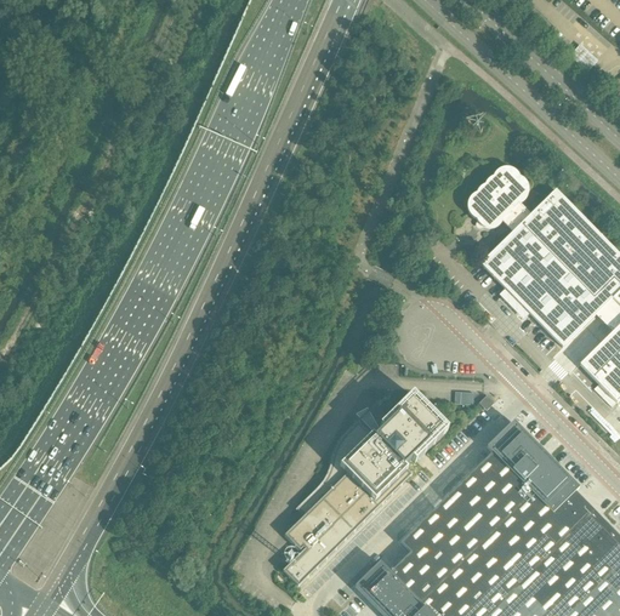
[(590,69),(598,60),(590,52),(589,53),(581,47),(574,56),(590,69)]
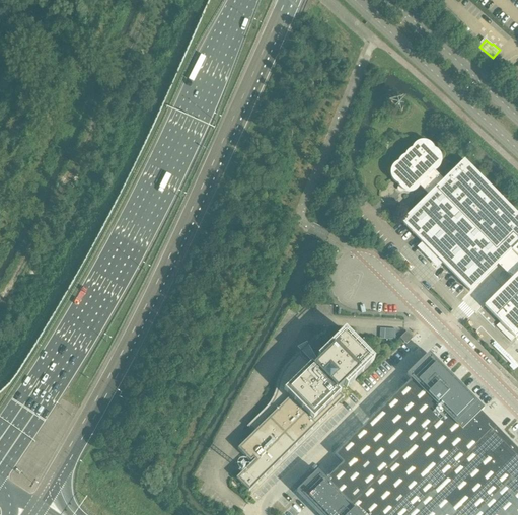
[(438,156),(440,155),(425,140),(424,142),(422,140),(393,168),(395,170),(393,171),(401,180),(401,181),(401,182),(401,184),(401,185),(402,185),(402,186),(403,186),(404,186),(405,185),(407,185),(408,187),(410,185),(412,187),(413,185),(414,186),(415,186),(416,186),(417,186),(417,185),(418,185),(418,184),(418,182),(418,181),(418,180),(417,180),(419,179),(430,191),(401,218),(470,288),(512,247),(517,252),(517,270),(485,303),(501,319),(497,322),(512,338),(515,335),(516,335),(516,334),(517,333),(517,210),(464,156),(444,176),(433,165),(440,158),(438,156)]
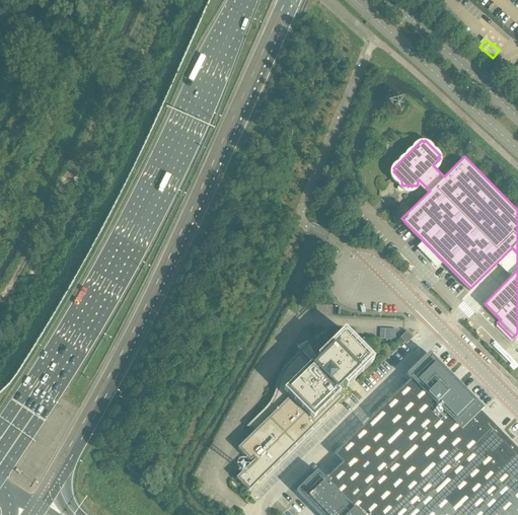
[(396,325),(381,325),(380,336),(395,337),(396,325)]
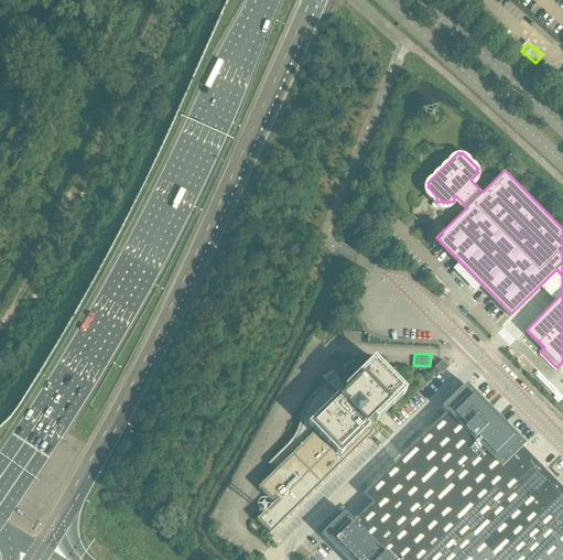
[(257,517),(262,523),(271,530),(375,429),(367,422),(375,415),(377,418),(407,389),(375,356),(345,386),(348,388),(342,396),(326,379),(315,390),(313,392),(311,395),(309,397),(307,400),(306,402),(304,406),(303,408),(303,411),(302,415),(300,421),(299,423),(298,427),(296,429),(295,432),(294,434),(292,437),(290,439),(289,441),(269,461),(270,461),(277,467),(259,484),(273,498),(275,495),(278,497),(257,517)]
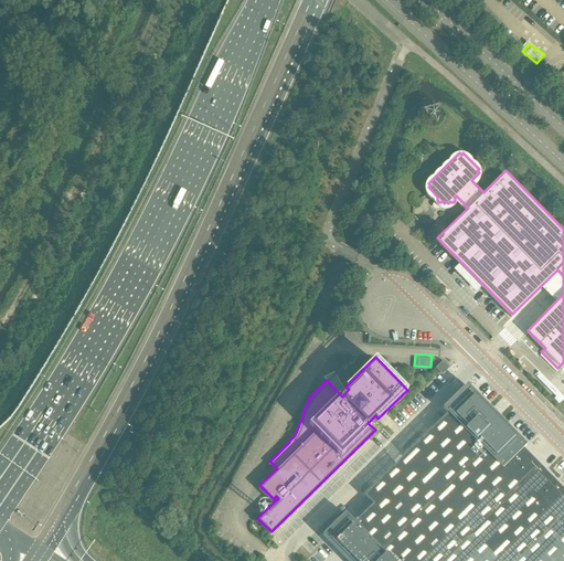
[(450,364),(444,358),(436,364),(443,371),(450,364)]
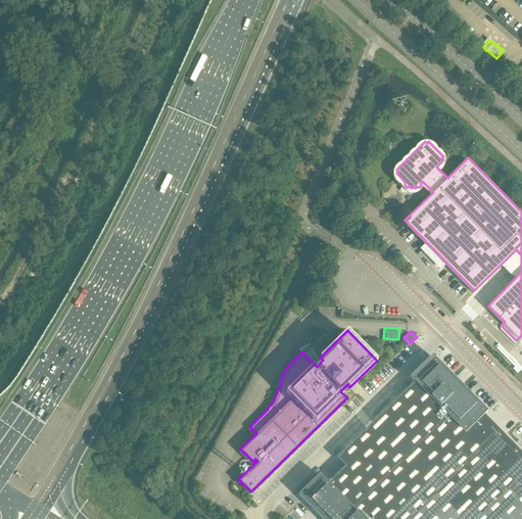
[(299,492),(325,518),(521,518),(521,450),(485,412),(488,410),(433,354),(411,375),(415,379),(358,435),(356,433),(350,439),(351,440),(337,455),(346,464),(329,480),(320,472),(299,492)]
